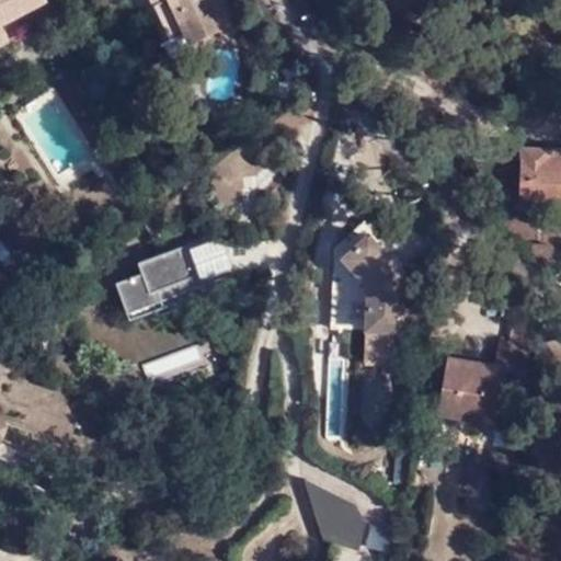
[(0,0),(0,39),(7,37),(0,16),(34,0),(0,0)]
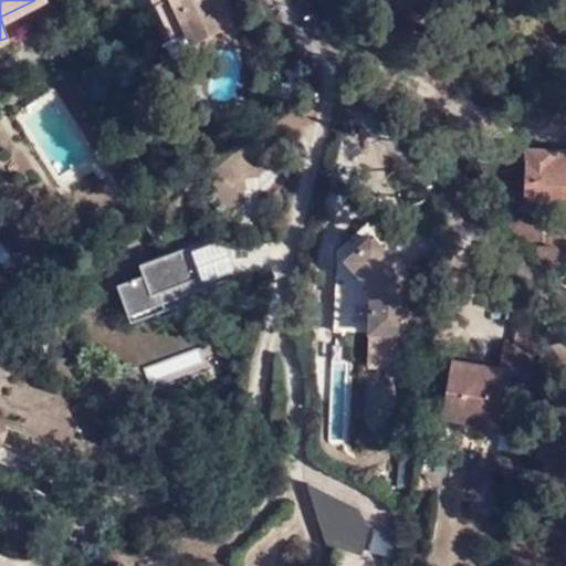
[(159,0),(161,1),(177,38),(192,32),(197,44),(221,32),(207,0),(159,0)]
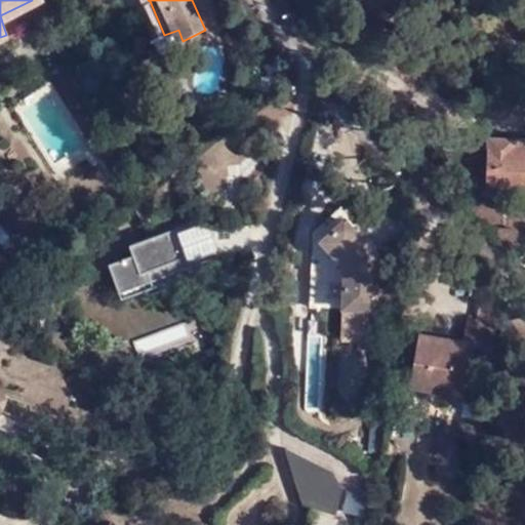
[(524,146),(513,146),(514,136),(489,135),(487,190),(524,190),(524,146)]
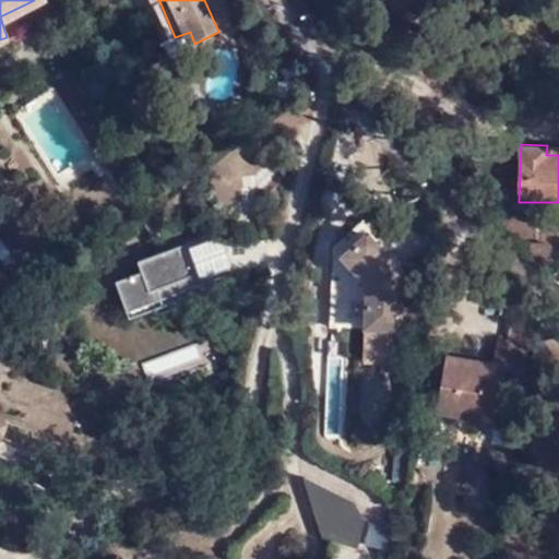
[(558,145),(547,145),(546,155),(558,155),(558,145)]
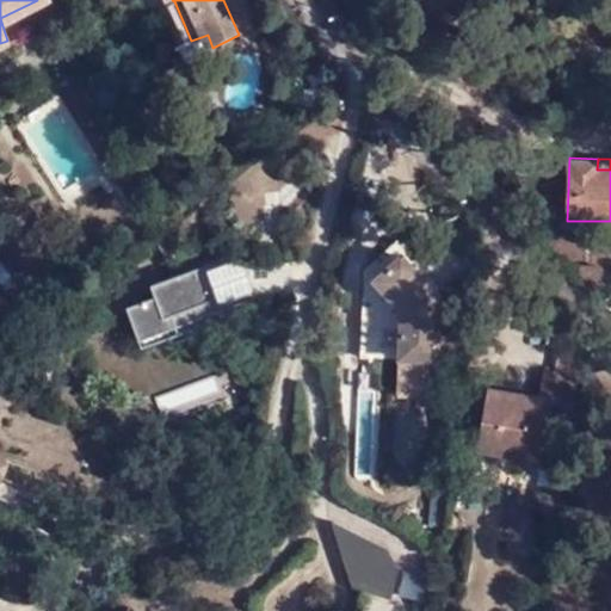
[(364,266),(372,276),(400,252),(406,247),(396,238),(364,266)]
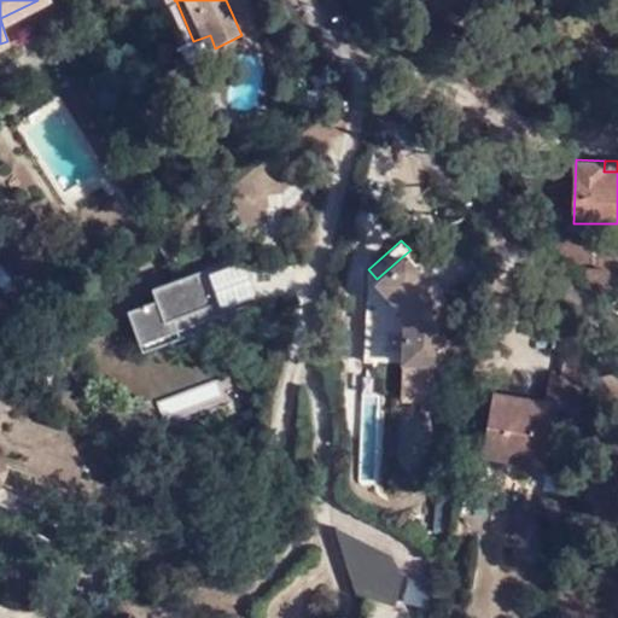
[(361,355),(441,362),(441,359),(464,360),(466,316),(443,315),(444,298),(404,255),(377,279),(368,269),(361,355)]
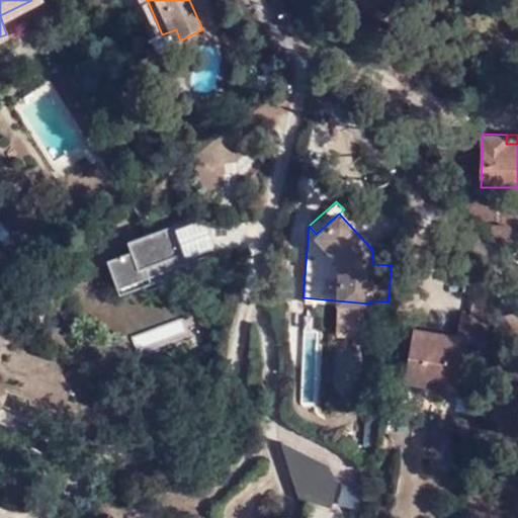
[(217,246),(207,222),(204,216),(153,234),(152,232),(126,242),(130,251),(105,260),(115,287),(148,275),(145,266),(181,253),(183,258),(217,246)]
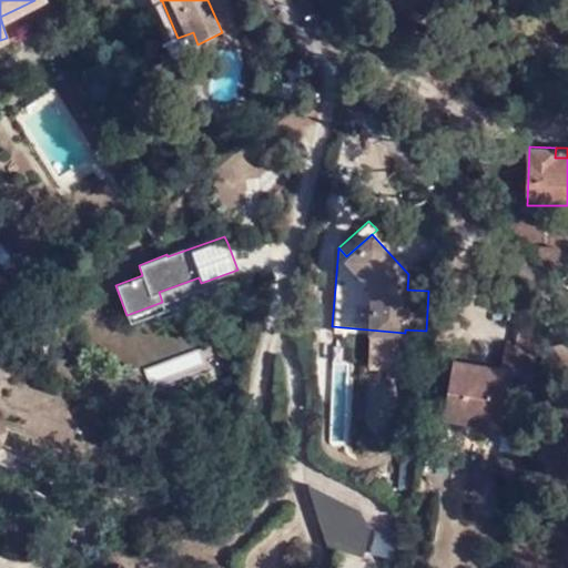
[(239,274),(250,271),(274,271),(283,240),(227,243),(237,270),(239,274)]
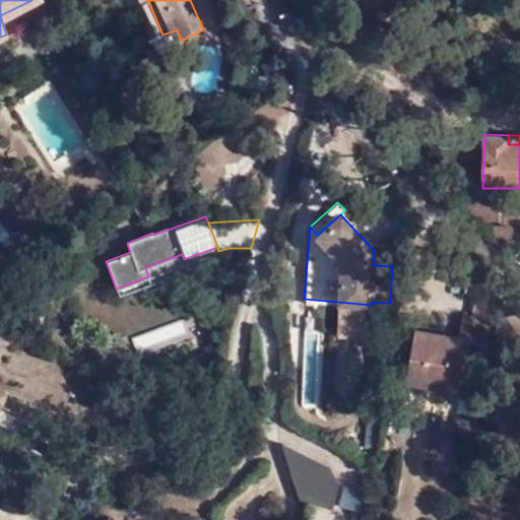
[(497,238),(513,238),(514,225),(496,224),(497,238)]
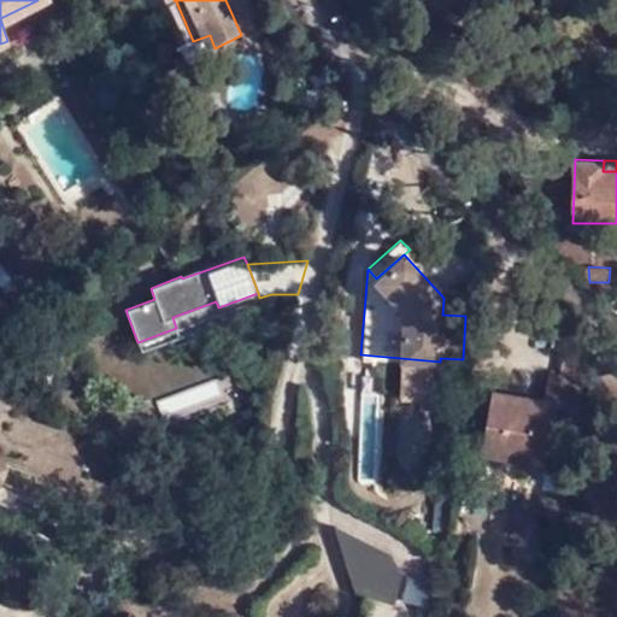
[(553,412),(577,416),(585,377),(547,370),(542,397),(534,394),(532,406),(519,404),(522,392),(491,387),(480,448),(544,460),(551,423),(553,412)]
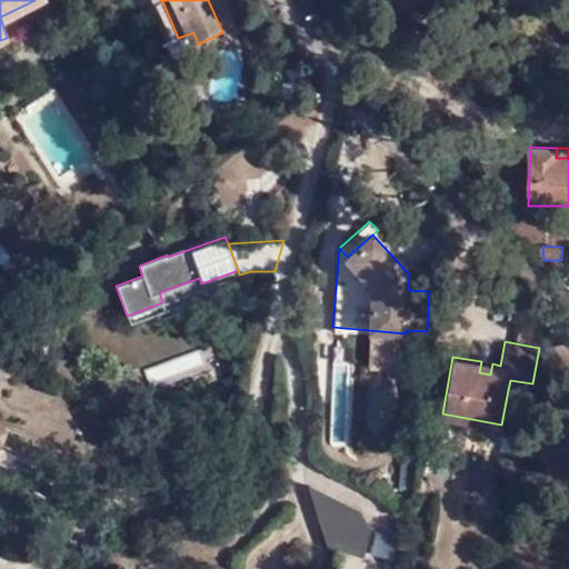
[(190,356),(153,371),(157,378),(193,362),(190,356)]
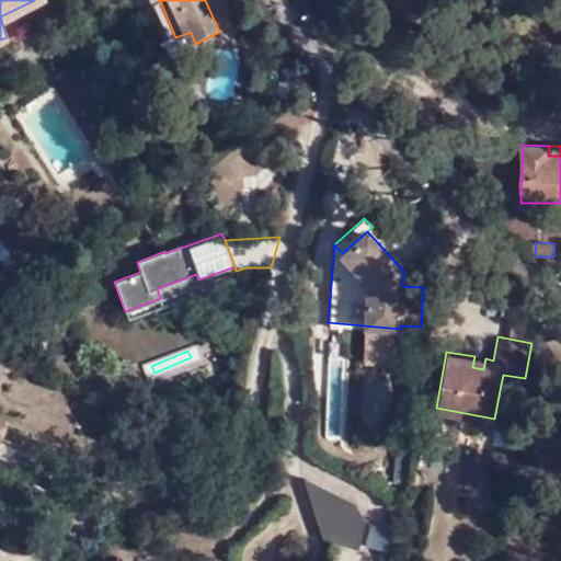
[(472,367),(483,369),(485,358),(474,356),(472,367)]
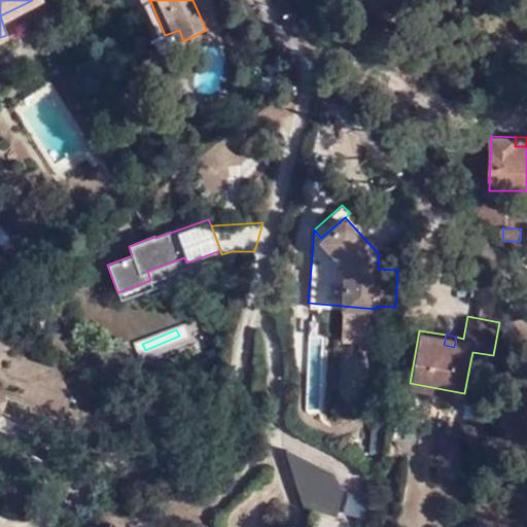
[(470,361),(491,364),(493,355),(472,352),(470,361)]
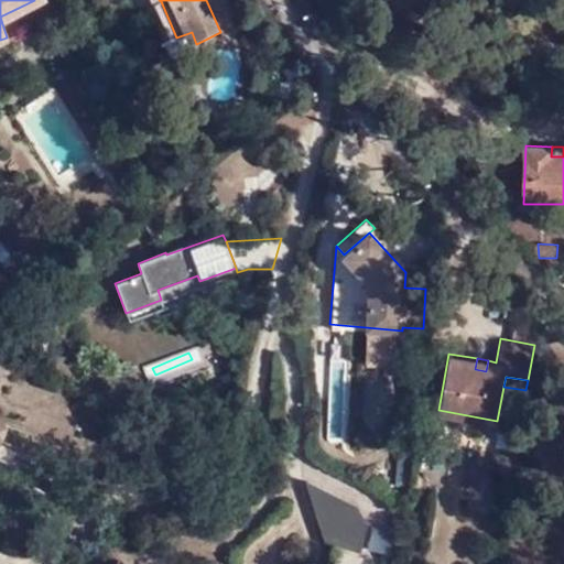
[(505,475),(519,477),(523,453),(510,449),(505,475)]
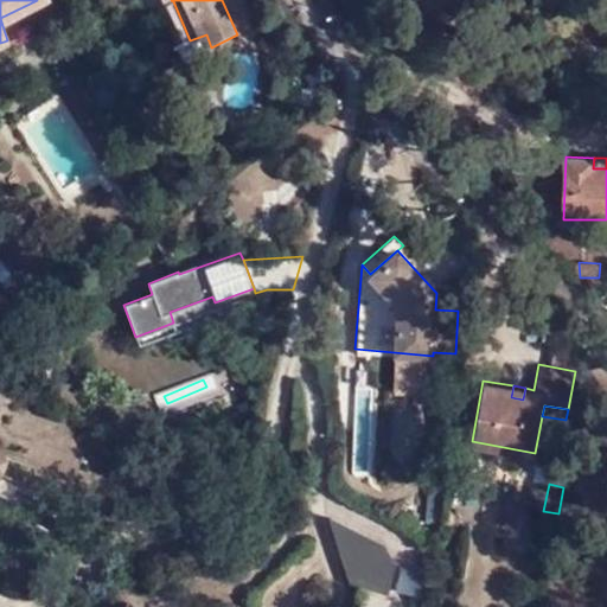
[(436,523),(445,493),(430,490),(422,518),(436,523)]
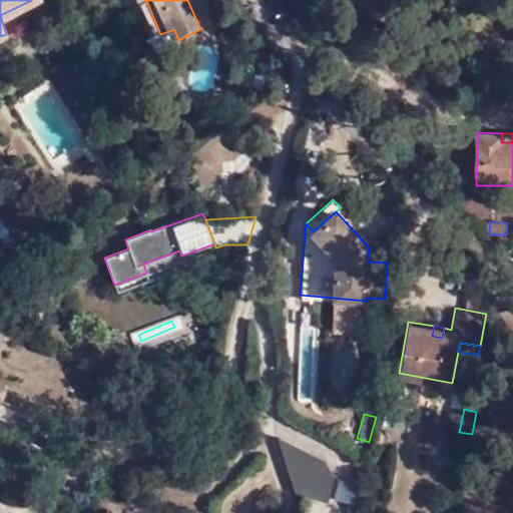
[(332,503),(331,445),(289,446),(291,504),(332,503)]
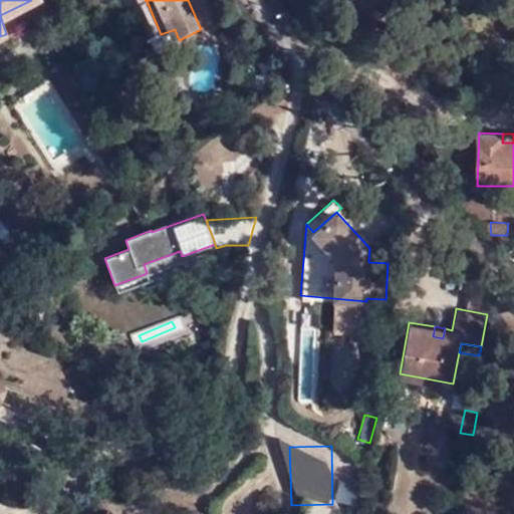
[(353,508),(358,484),(337,480),(333,504),(353,508)]
